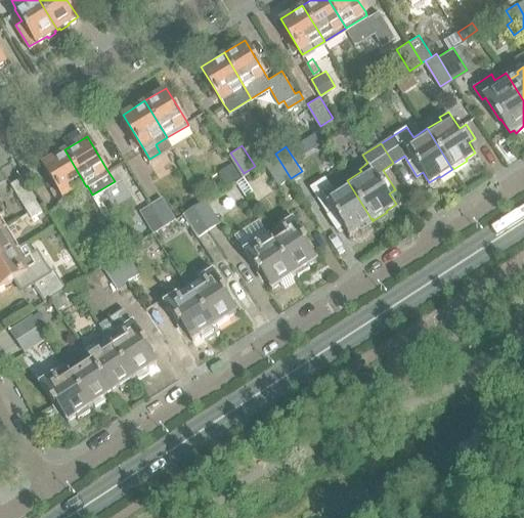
[(86,186),(64,149),(43,163),(62,196),(66,199),(86,186)]
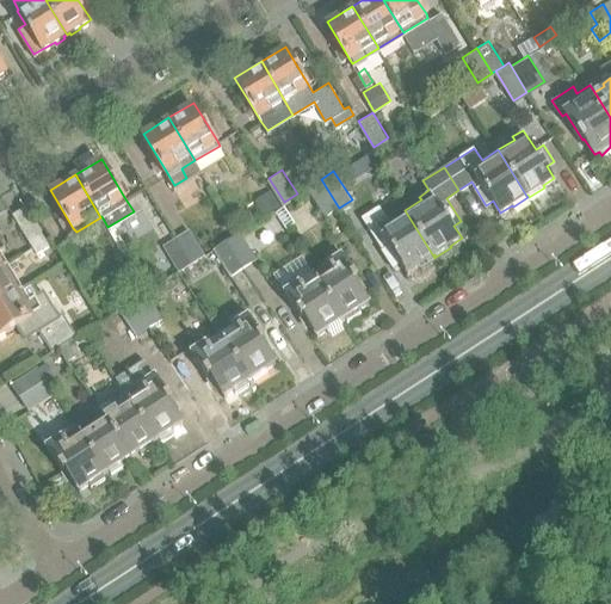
[(337,204),(321,179),(308,186),(325,211),(337,204)]
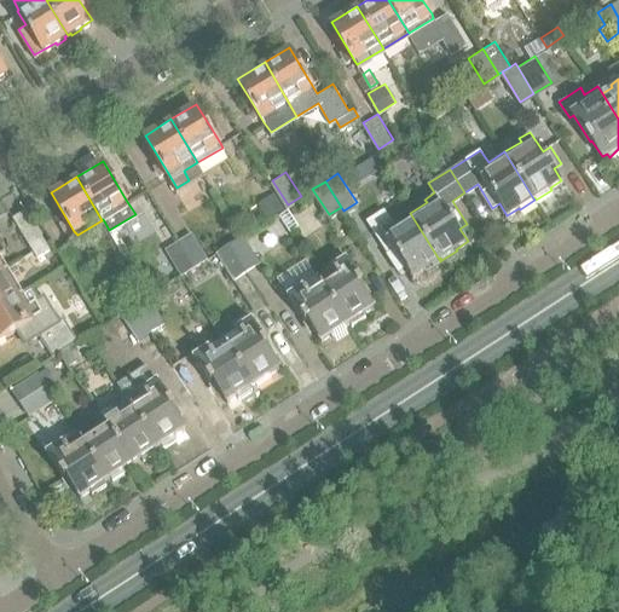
[(284,207),(275,190),(256,200),(267,217),(284,207)]
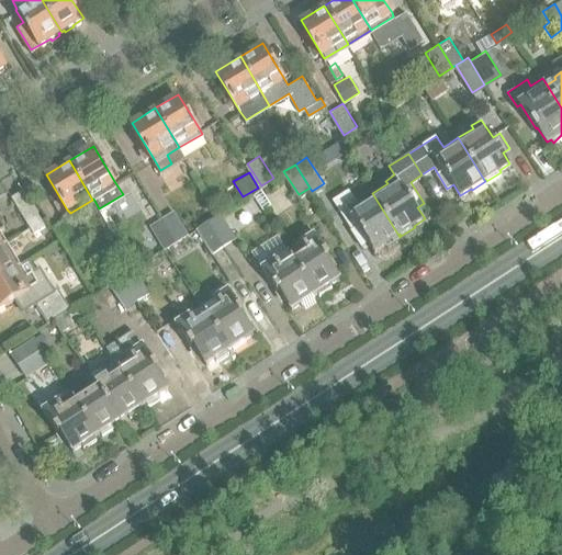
[(400,237),(372,193),(358,202),(348,188),(333,197),(352,228),(351,228),(361,244),(368,239),(374,250),(385,244),(386,246),(400,237)]
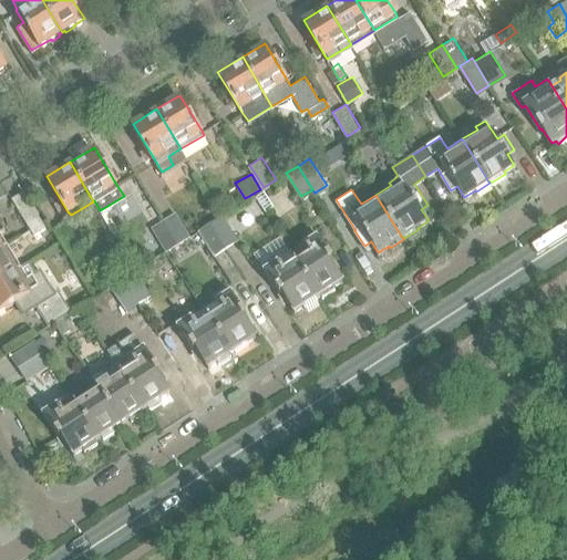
[(42,221),(23,190),(12,196),(31,227),(42,221)]
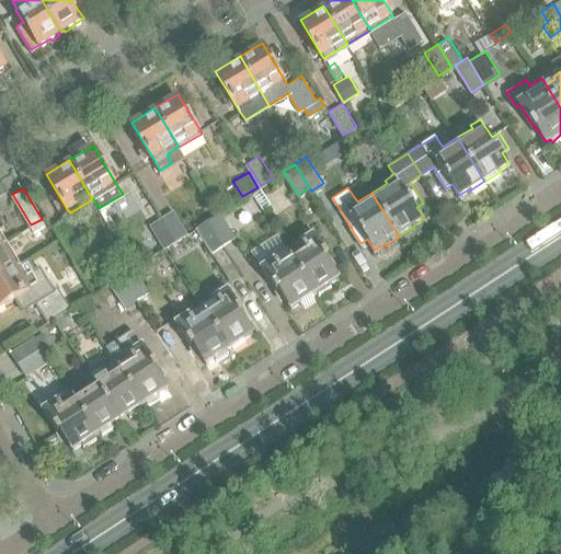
[(187,232),(173,208),(161,216),(175,240),(181,237),(187,232)]
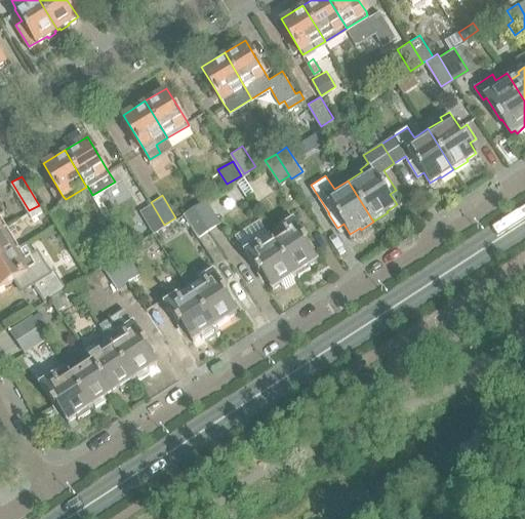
[(220,221),(206,198),(195,205),(209,228),(220,221)]
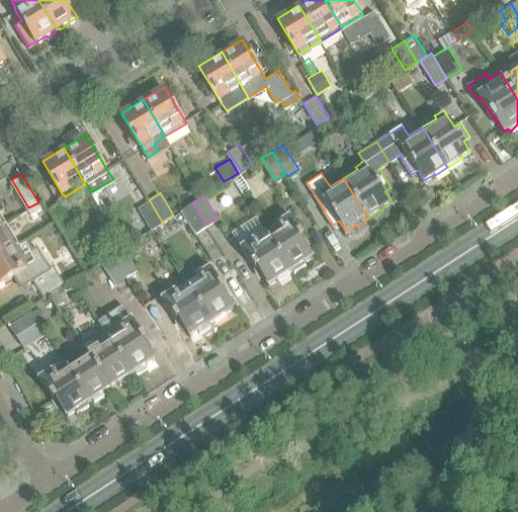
[(162,222),(149,199),(138,206),(152,229),(162,222)]
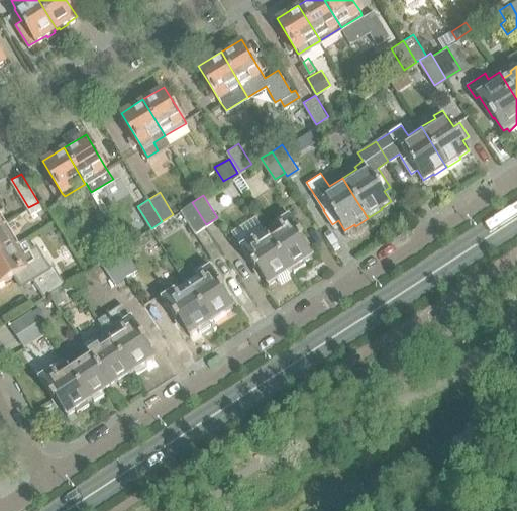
[(38,202),(28,207),(30,211),(40,205),(38,202)]
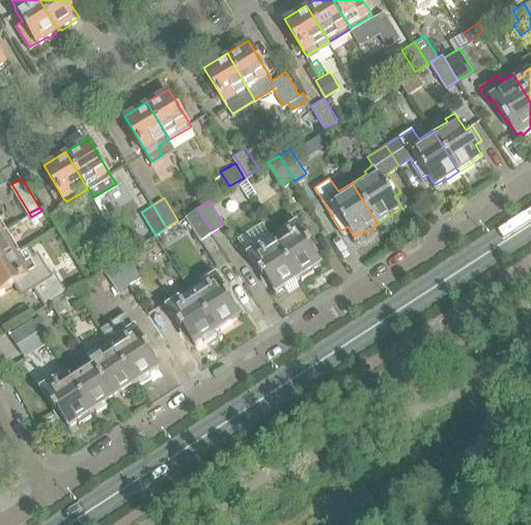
[(212,230),(197,208),(186,215),(200,238),(212,230)]
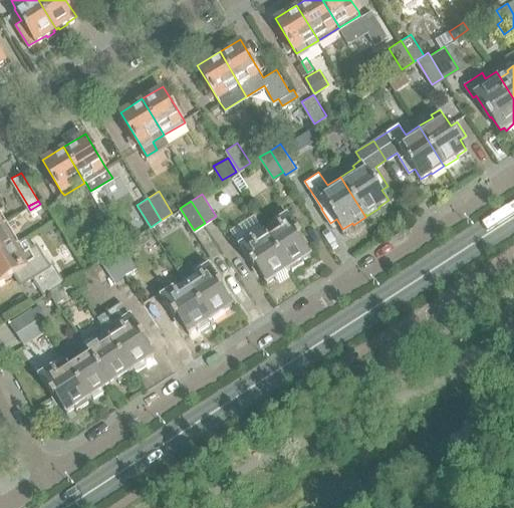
[(305,240),(284,207),(281,209),(284,213),(263,226),(288,266),(290,265),(291,268),(303,260),(301,258),(309,253),(303,242),(305,240)]
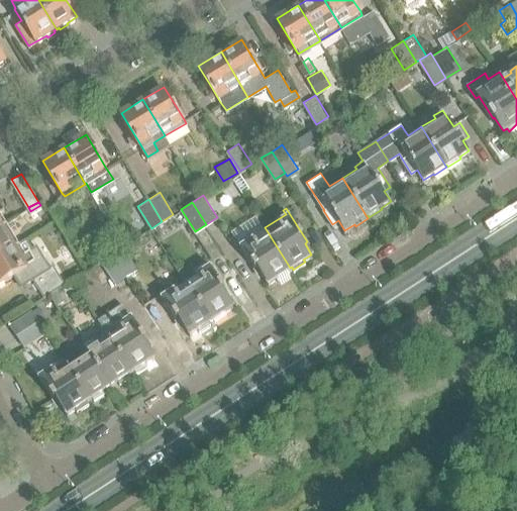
[(0,252),(17,242),(4,222),(0,224),(0,252)]
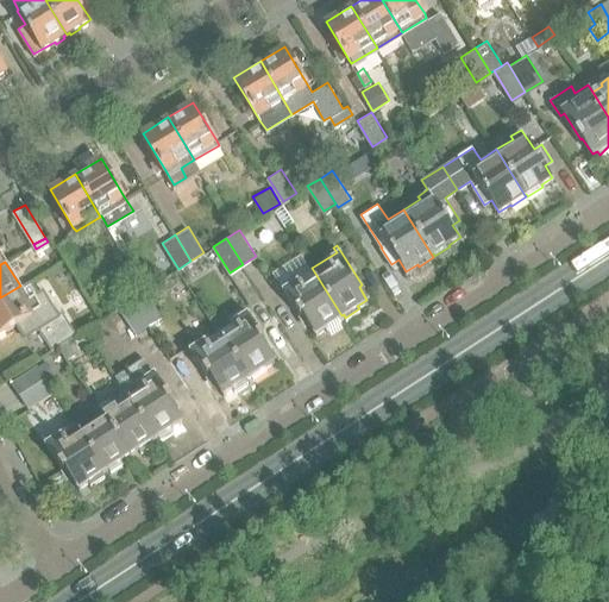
[(88,273),(82,263),(71,269),(77,278),(88,273)]
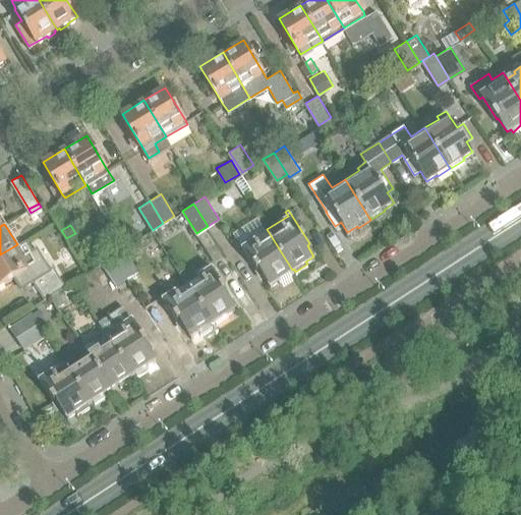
[(292,270),(267,229),(255,237),(252,233),(239,241),(261,275),(264,273),(271,284),(278,279),(280,282),(292,274),(290,272),(292,270)]
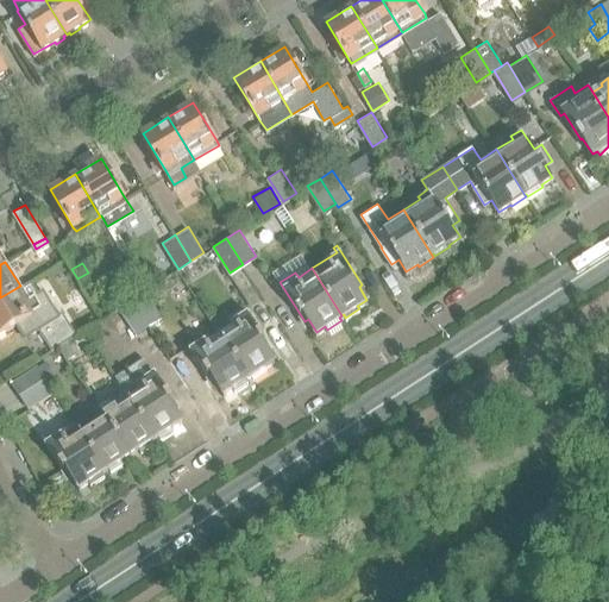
[(76,333),(62,309),(58,312),(43,287),(37,290),(31,280),(20,286),(0,298),(0,331),(17,321),(18,324),(26,319),(25,317),(30,313),(51,347),(58,344),(68,338),(76,333)]
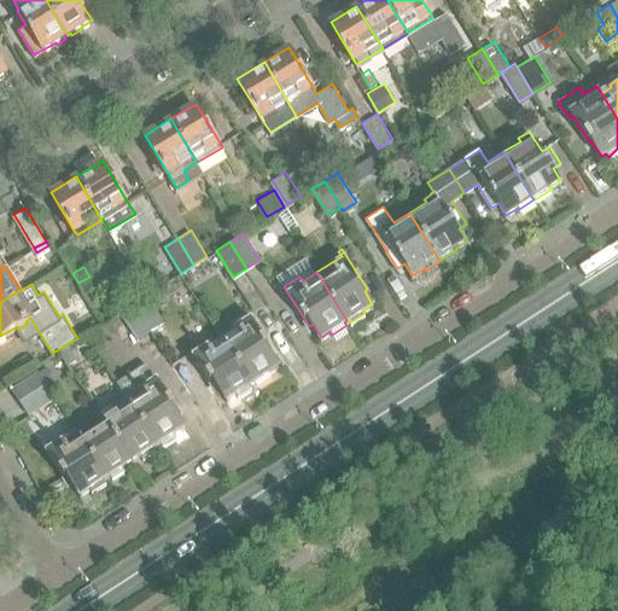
[(163,319),(147,294),(134,302),(150,327),(163,319)]
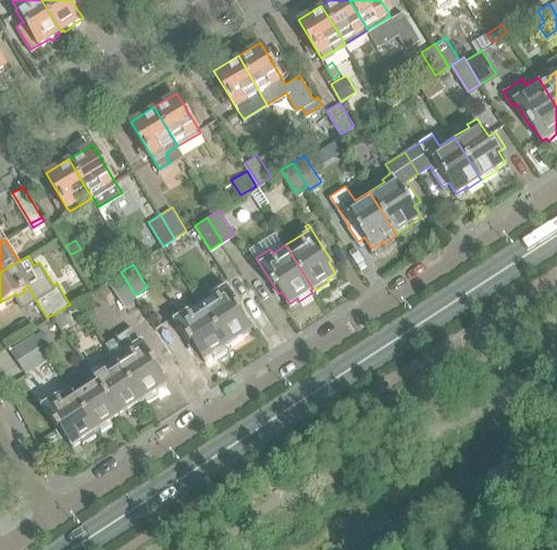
[(135,295),(121,272),(108,280),(100,286),(109,300),(119,295),(123,302),(135,295)]
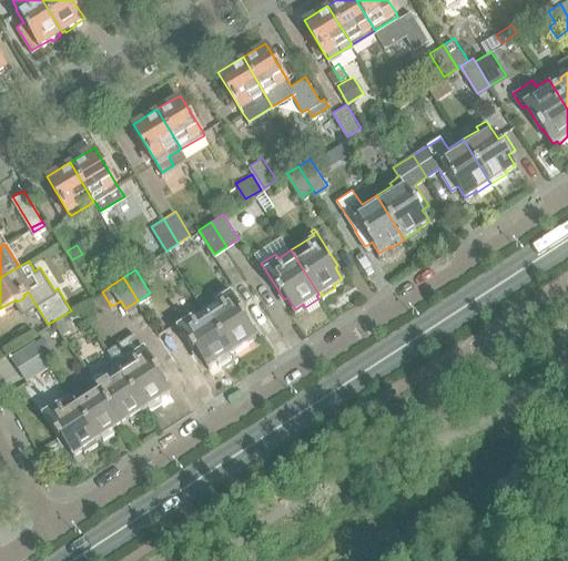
[(247,324),(251,322),(226,284),(213,293),(217,299),(204,308),(232,350),(234,349),(235,352),(249,344),(247,342),(255,335),(247,324)]
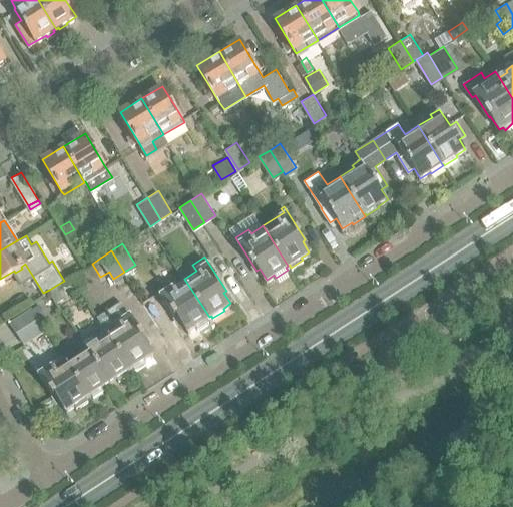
[(209,317),(184,279),(172,286),(170,283),(157,291),(178,322),(181,320),(187,331),(196,326),(197,328),(209,321),(207,319),(209,317)]
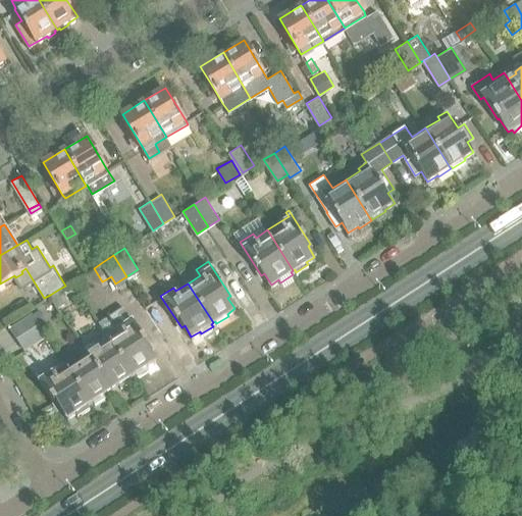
[(64,301),(58,290),(50,295),(57,306),(64,301)]
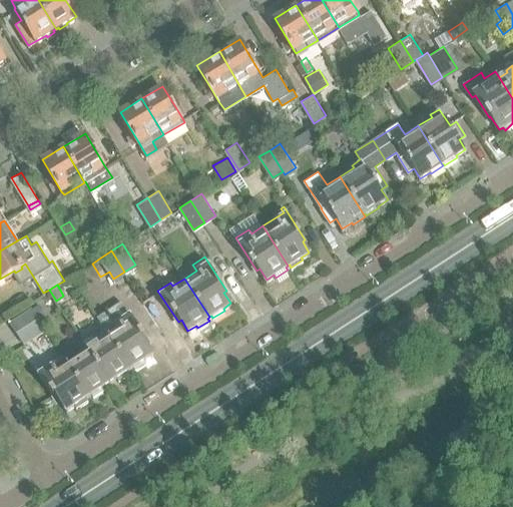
[(45,327),(38,317),(45,313),(38,303),(31,307),(31,306),(9,320),(23,342),(45,327)]
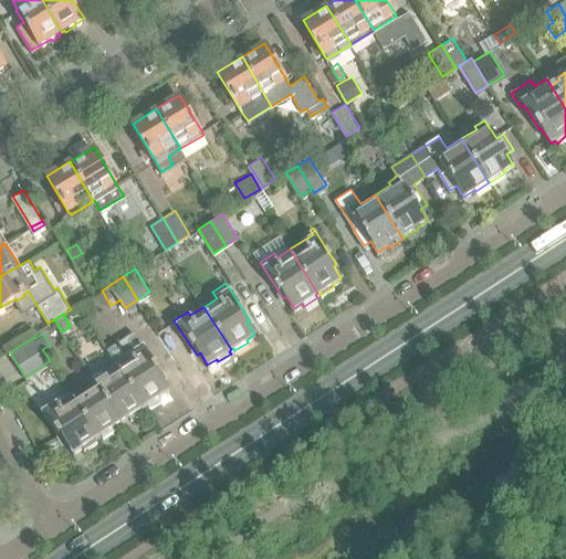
[(164,376),(140,340),(136,344),(138,348),(116,361),(145,405),(147,404),(149,407),(161,399),(159,396),(169,390),(161,378),(164,376)]
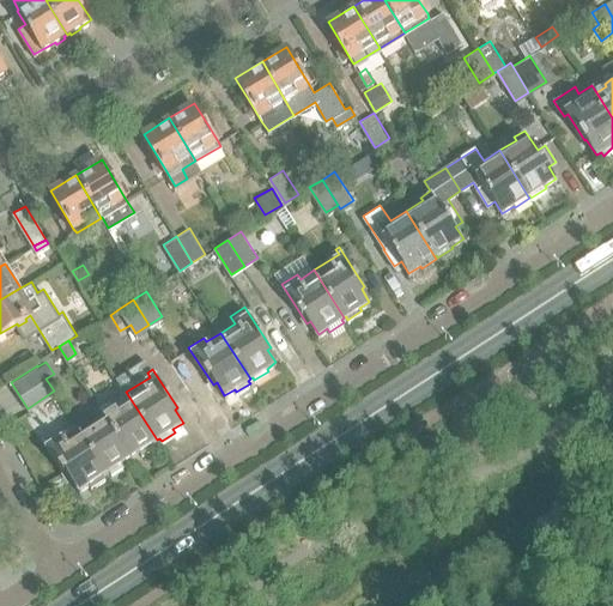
[(157,440),(126,392),(111,401),(109,398),(97,405),(101,408),(131,456),(139,452),(140,454),(155,444),(153,442),(157,440)]
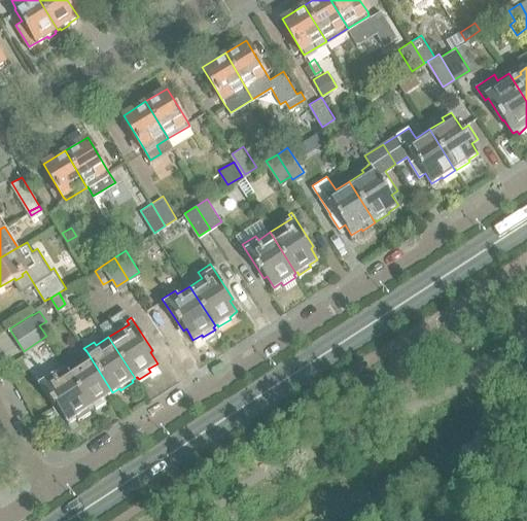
[(112,392),(86,351),(65,366),(91,407),(94,405),(96,407),(107,400),(106,396),(112,392)]
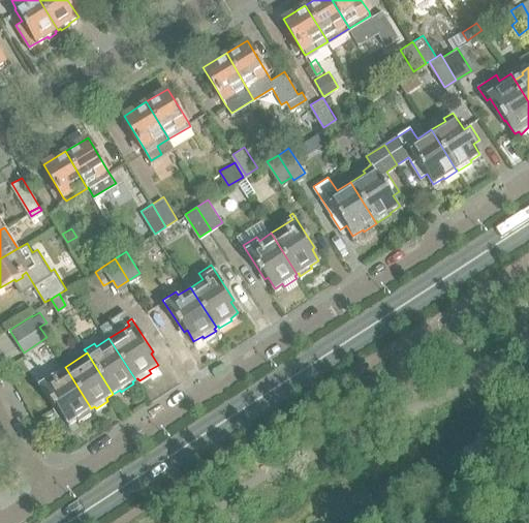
[(91,408),(65,367),(44,380),(41,376),(37,379),(58,412),(61,411),(68,423),(76,417),(79,420),(90,411),(89,409),(91,408)]
